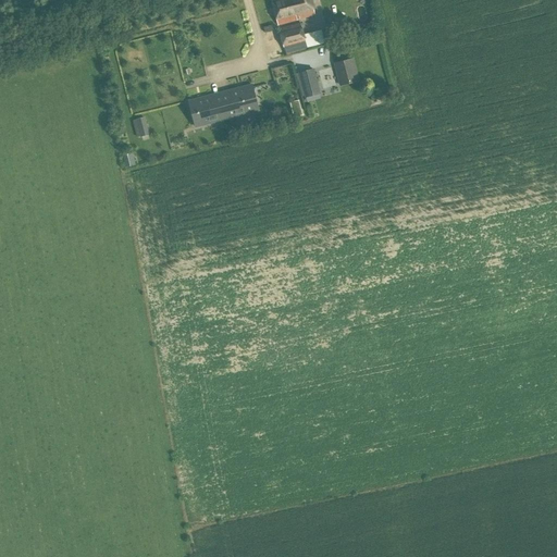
[(271,0),(277,24),(314,15),(310,0),(271,0)]
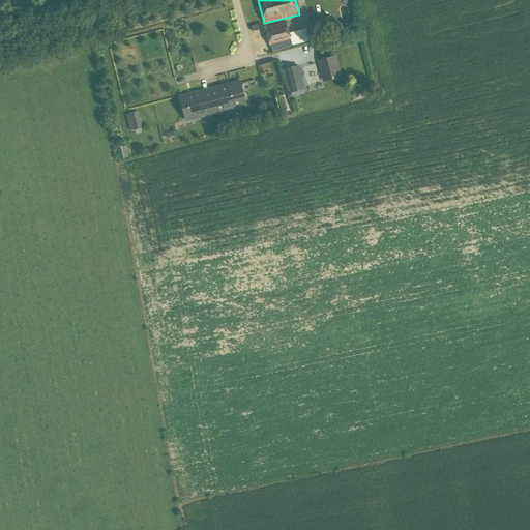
[(286,21),(265,26),(270,47),(291,40),(289,34),(286,21)]
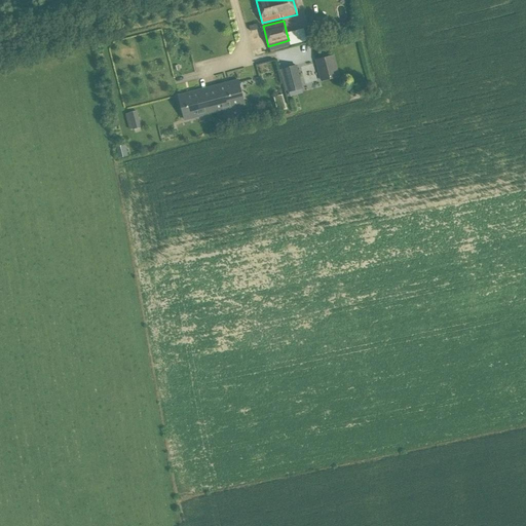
[(320,31),(329,28),(328,22),(317,25),(320,31)]
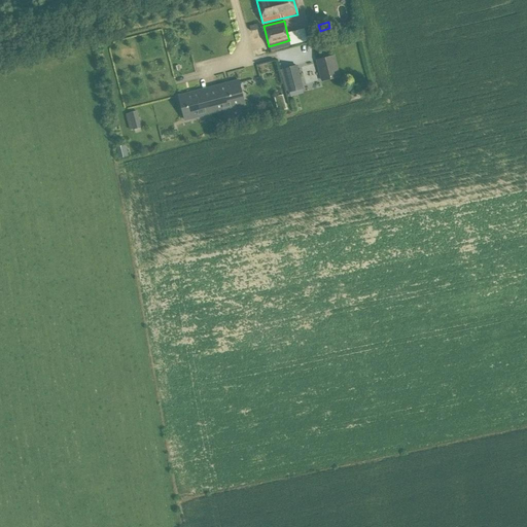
[(117,39),(127,35),(124,29),(114,33),(117,39)]
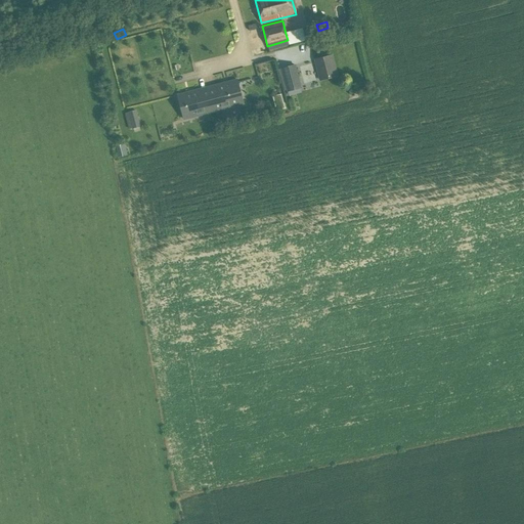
[(302,29),(286,34),(288,40),(289,45),(306,41),(302,29)]
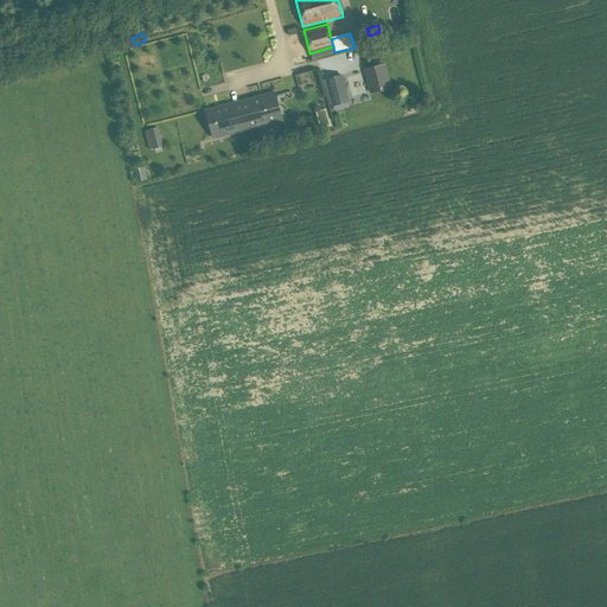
[(174,39),(180,63),(187,61),(181,38),(174,39)]
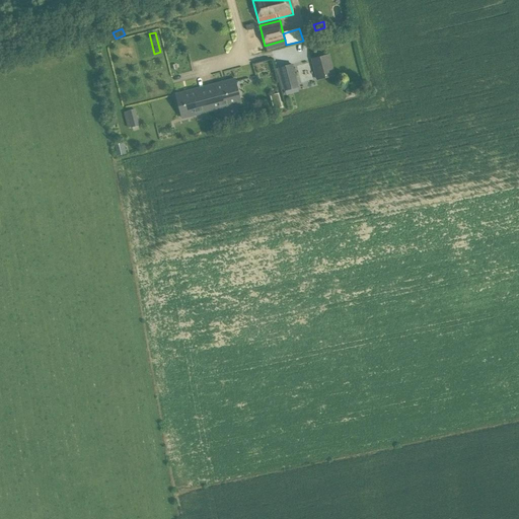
[(285,40),(265,46),(267,52),(287,46),(286,45),(285,40)]
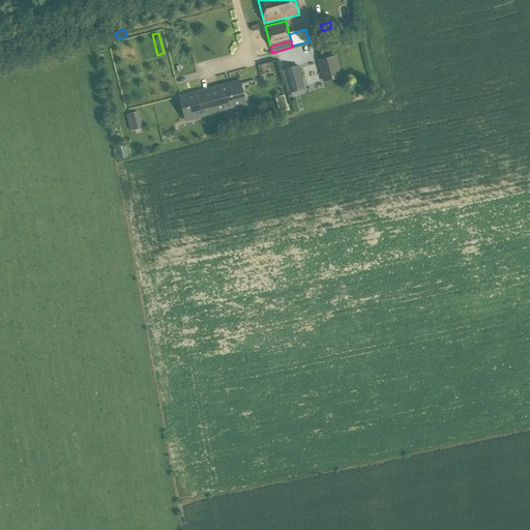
[(341,77),(335,55),(319,60),(324,81),(341,77)]
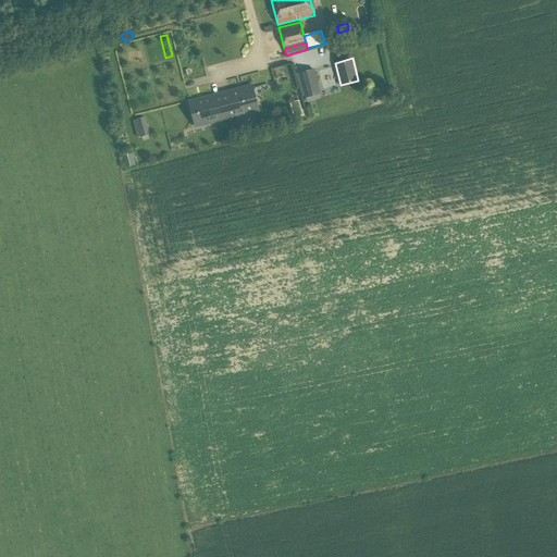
[(313,69),(299,73),(306,97),(320,94),(313,69)]
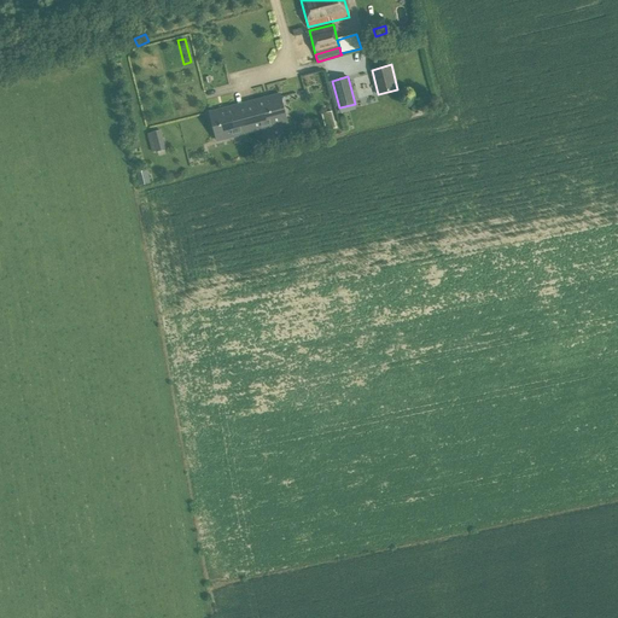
[(256,105),(246,109),(252,132),(263,128),(262,123),(269,121),(270,124),(286,121),(280,94),(255,100),(256,105)]
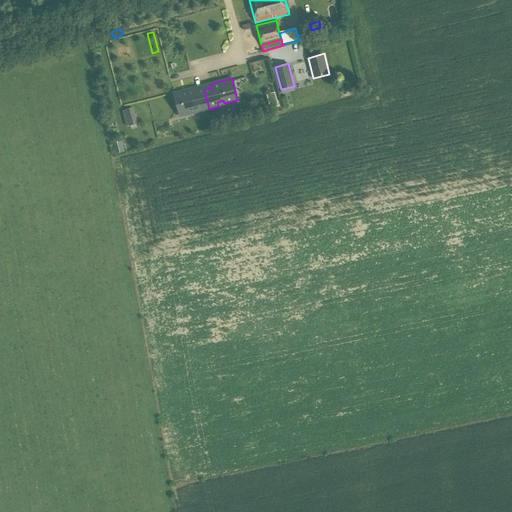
[(164,83),(150,88),(151,93),(166,89),(164,83)]
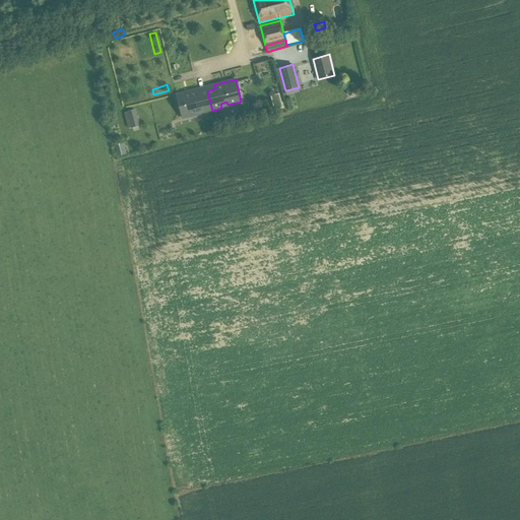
[(212,111),(207,91),(198,93),(197,89),(177,94),(182,117),(196,114),(195,111),(202,109),(203,113),(212,111)]
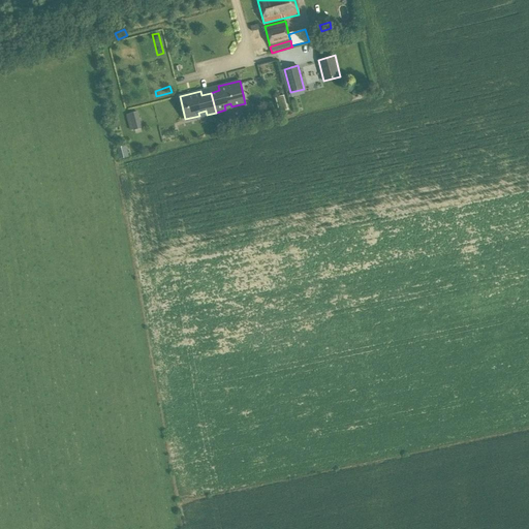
[(287,110),(283,95),(275,98),(279,112),(287,110)]
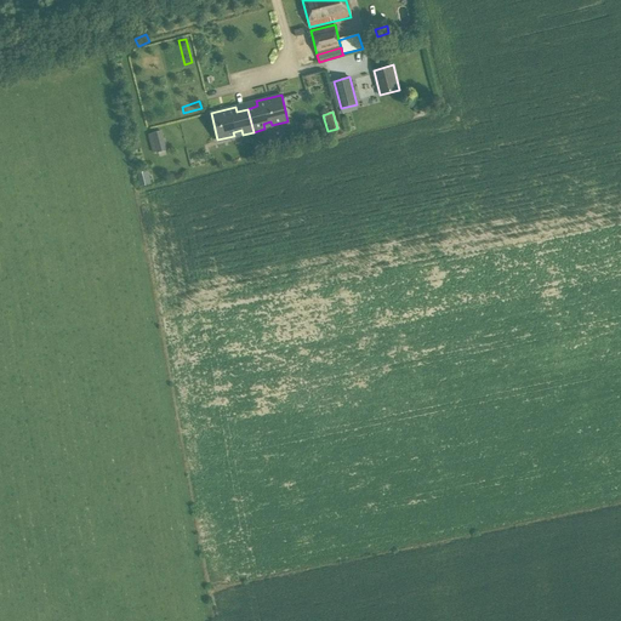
[(160,131),(153,134),(154,141),(158,152),(165,149),(163,140),(160,131)]
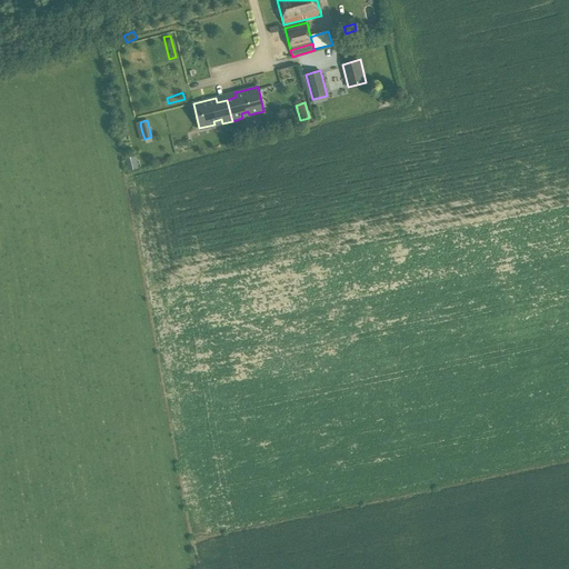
[(133,158),(126,159),(129,171),(137,169),(133,158)]
